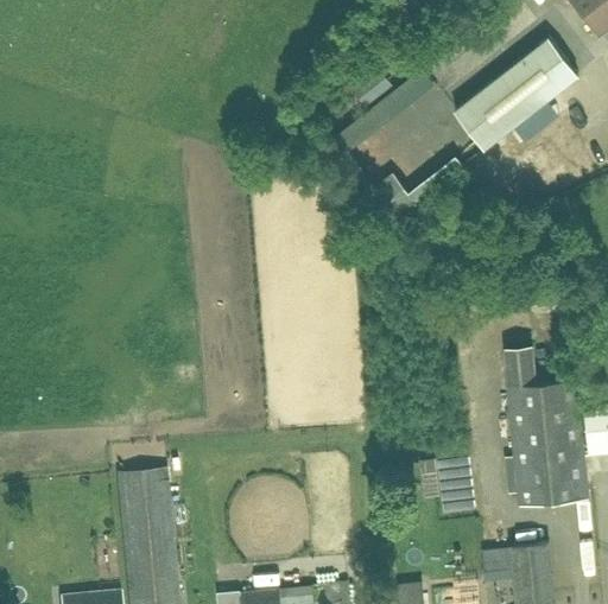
[(607,0),(571,0),(600,36),(607,29),(607,0)]
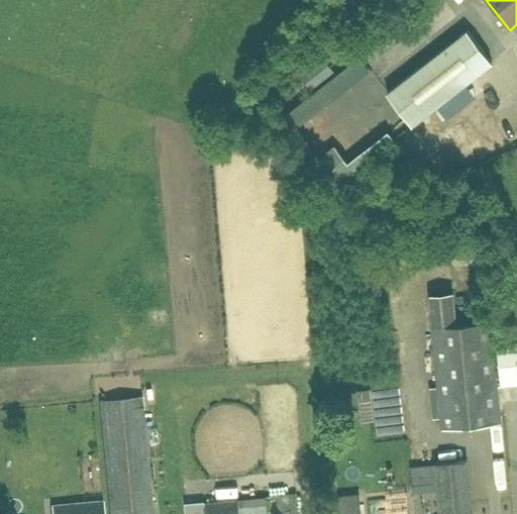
[(467,32),(387,94),(412,127),(492,66),(467,32)]
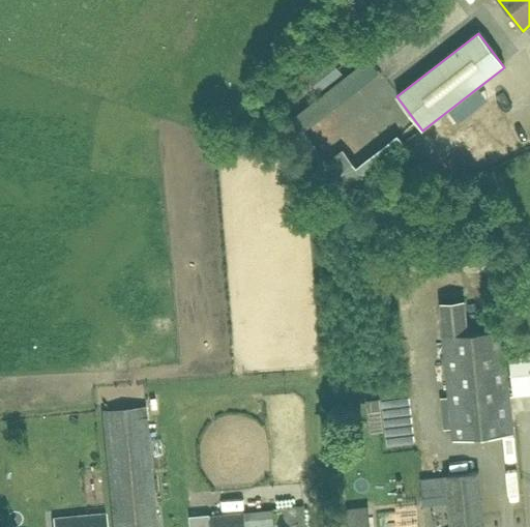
[(303,74),(319,95),(342,78),(326,57),(303,74)]
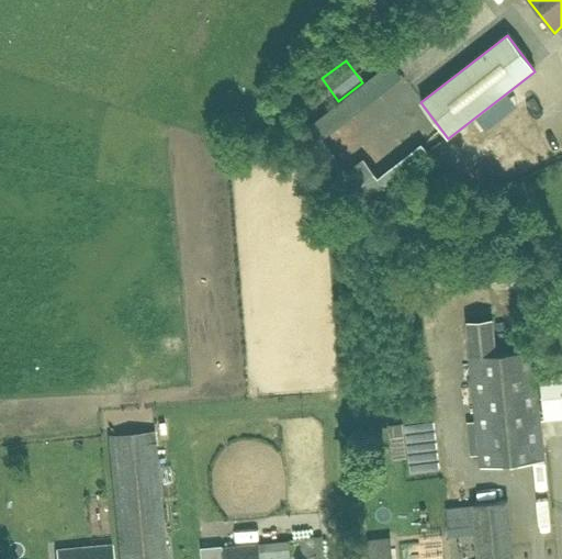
[(363,160),(332,183),(351,210),(427,154),(420,145),(377,178),(363,160)]
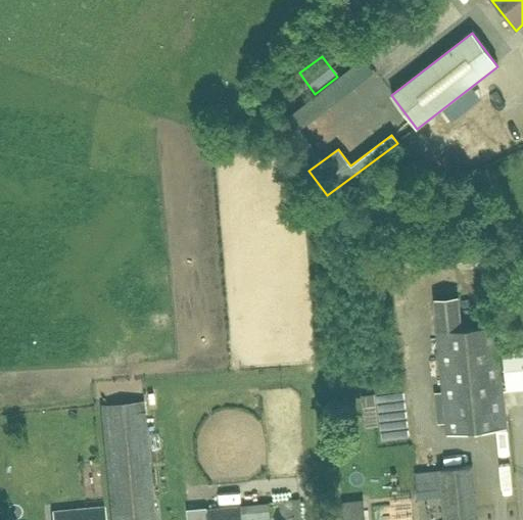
[(468,283),(489,280),(488,269),(467,272),(468,283)]
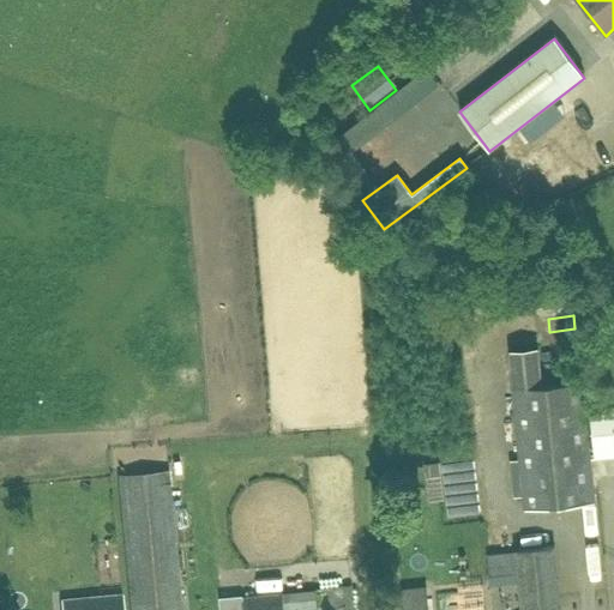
[(513,394),(525,511),(595,503),(583,387),(541,392),(537,354),(510,356),(513,394)]
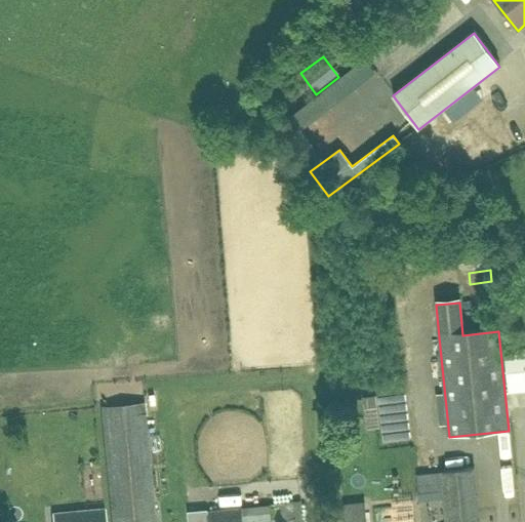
[(524,349),(505,351),(509,393),(524,391),(524,349)]
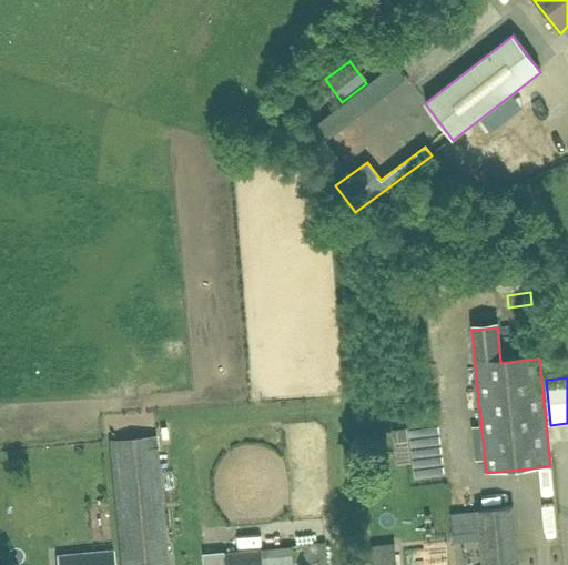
[(109,442),(120,564),(165,564),(164,555),(168,555),(155,436),(109,442)]
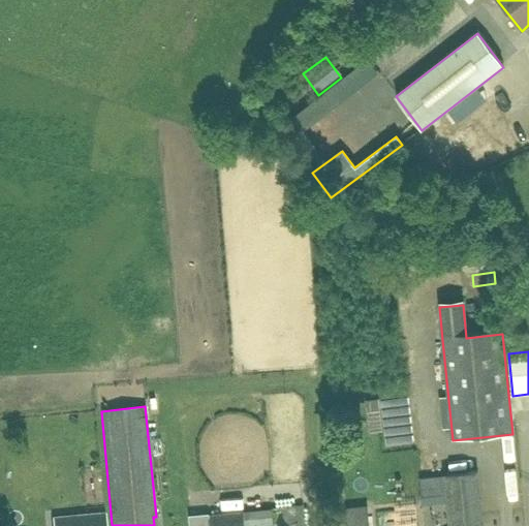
[(447,504),(448,525),(483,525),(477,473),(444,476),(444,477),(419,480),(422,506),(447,504)]
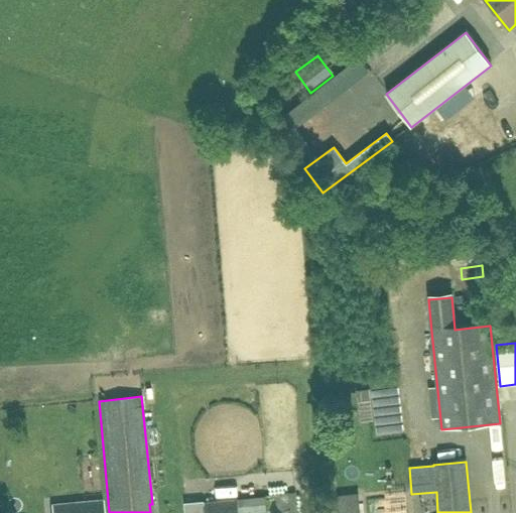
[(360,512),(358,496),(339,497),(338,498),(340,512),(360,512)]
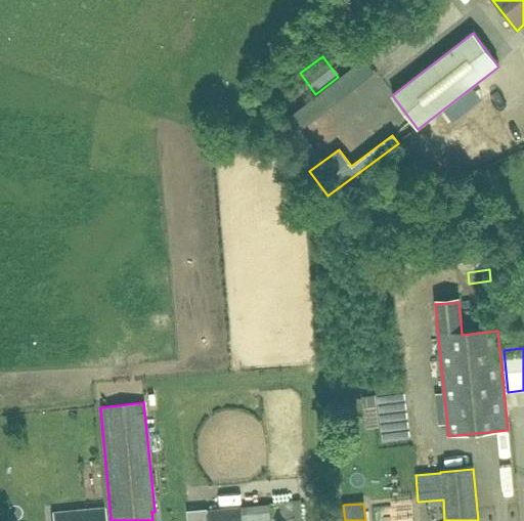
[(209,510),(209,520),(242,520),(241,507),(209,510)]
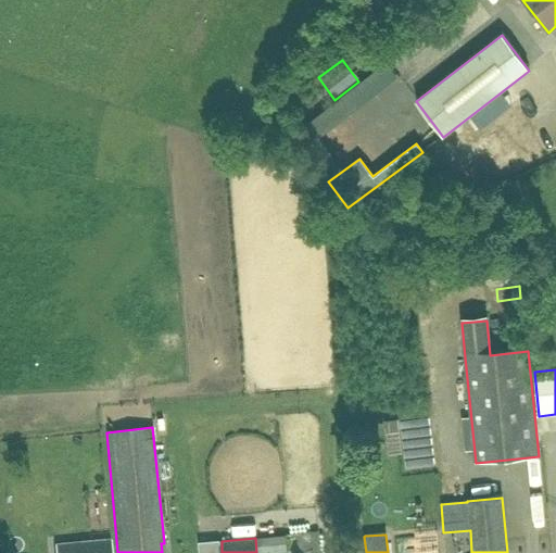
[(110,552),(109,540),(54,545),(54,552),(110,552)]
